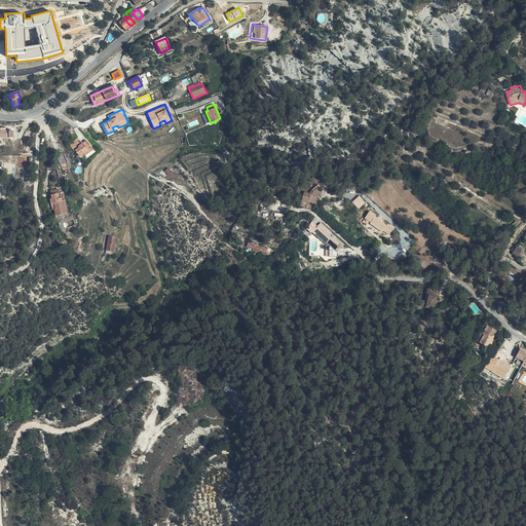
[(74,151),(75,151),(79,148),(78,147),(83,144),(81,142),(80,142),(76,139),(69,144),(74,151)]
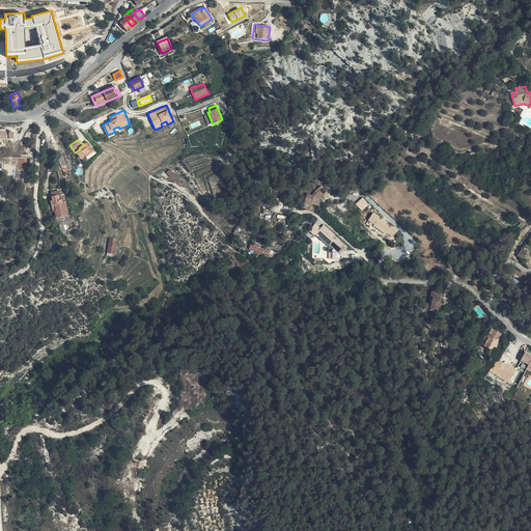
[(80,149),(76,152),(80,158),(84,155),(86,157),(89,155),(88,152),(92,149),(87,142),(84,145),(79,148),(80,149)]
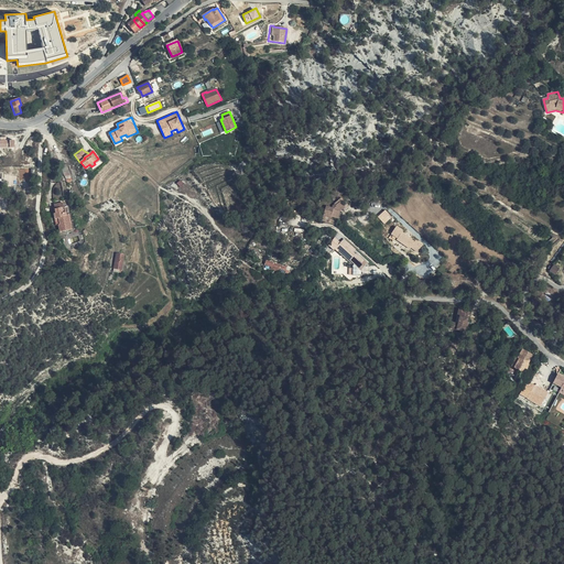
[(66,165),(61,167),(64,175),(69,173),(66,165)]
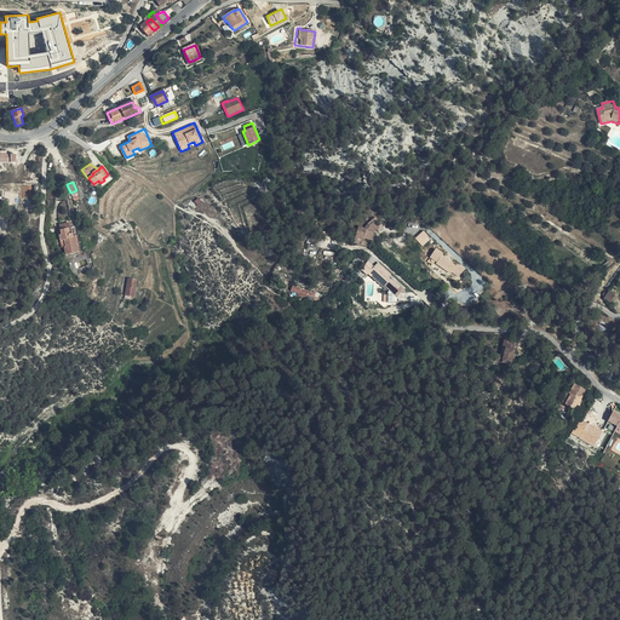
[(515,228),(518,223),(511,217),(507,222),(515,228)]
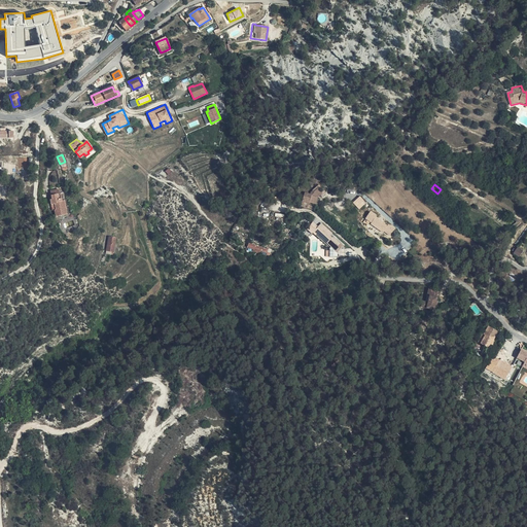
[(306,194),(302,207),(308,209),(309,206),(310,203),(316,205),(319,197),(322,194),(319,188),(314,192),(314,191),(312,192),(311,196),(306,194)]
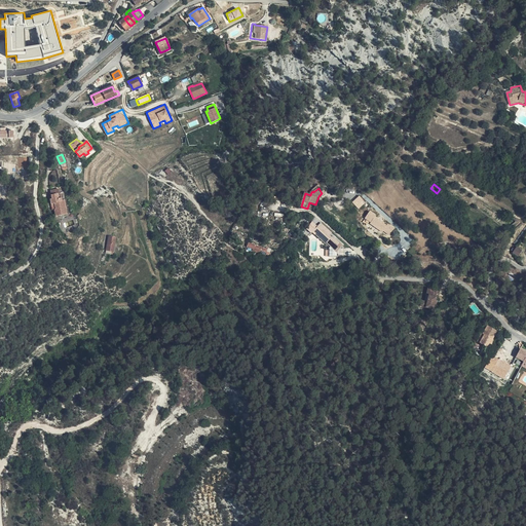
[(57,210),(54,210),(57,217),(67,214),(64,200),(62,200),(60,194),(59,194),(58,190),(50,191),(52,199),(50,199),(51,204),(54,203),(57,210)]
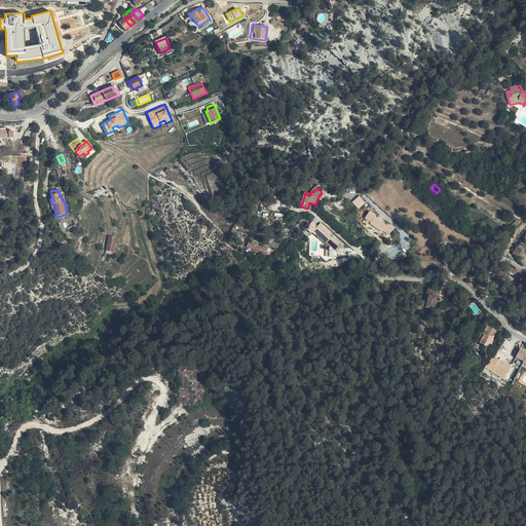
[(352,201),(360,208),(366,201),(360,194),(352,201)]
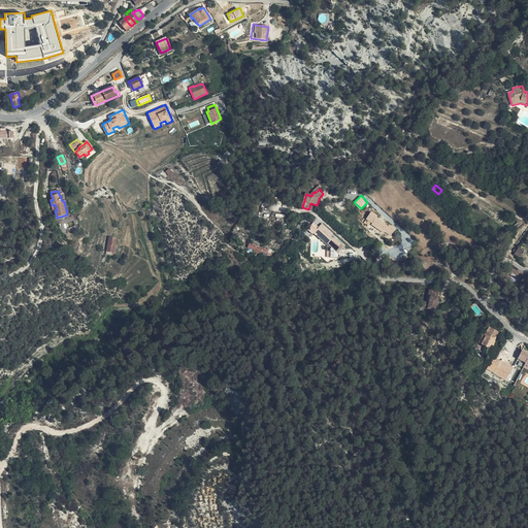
[(324,224),(315,234),(335,254),(345,243),(324,224)]
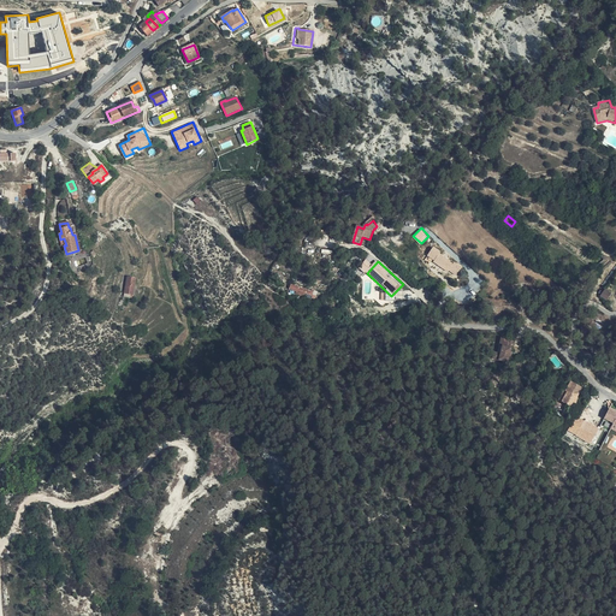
[(130,295),(130,297),(132,298),(136,279),(128,278),(125,292),(130,295)]
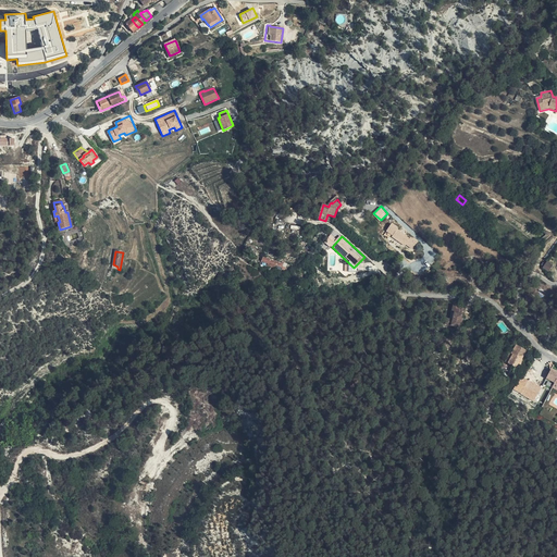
[(282,270),(281,271),(284,272),(287,264),(284,263),(283,265),(263,258),(262,262),(268,264),(282,270)]
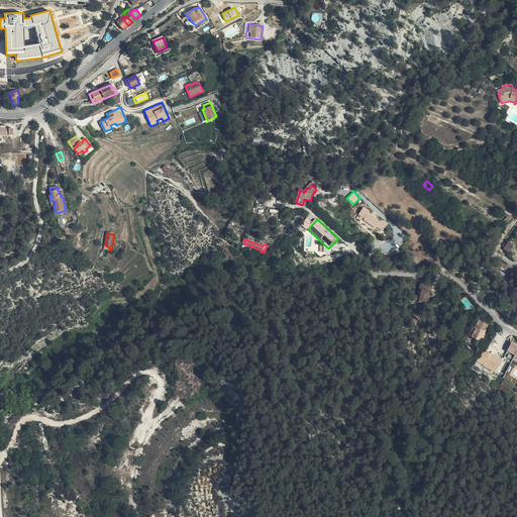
[(508,242),(504,247),(510,251),(513,245),(508,242)]
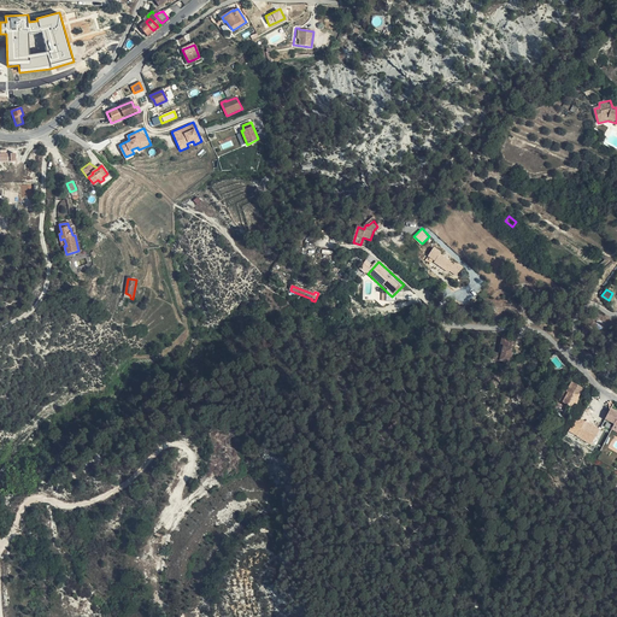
[(503,339),(499,348),(511,353),(511,352),(515,342),(503,339)]
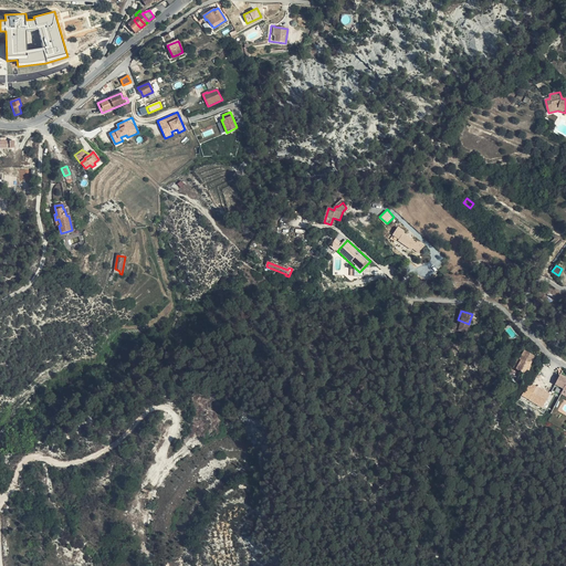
[(469,324),(458,320),(457,324),(454,323),(452,328),(465,333),(468,327),(469,324)]
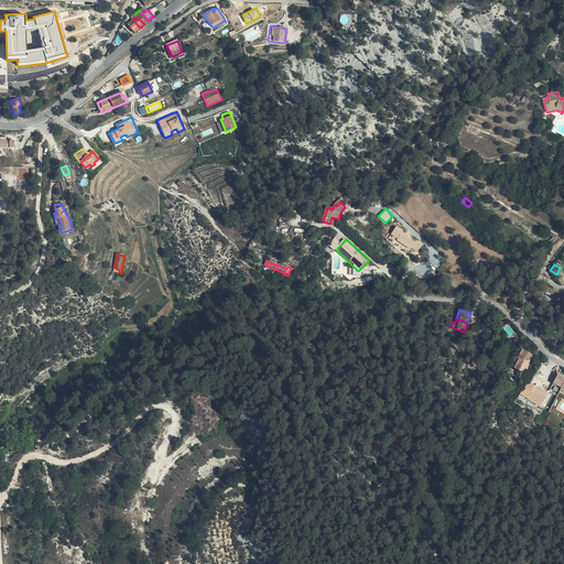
[(533,356),(523,349),(518,359),(516,357),(511,366),(527,375),(531,367),(529,365),(533,356)]
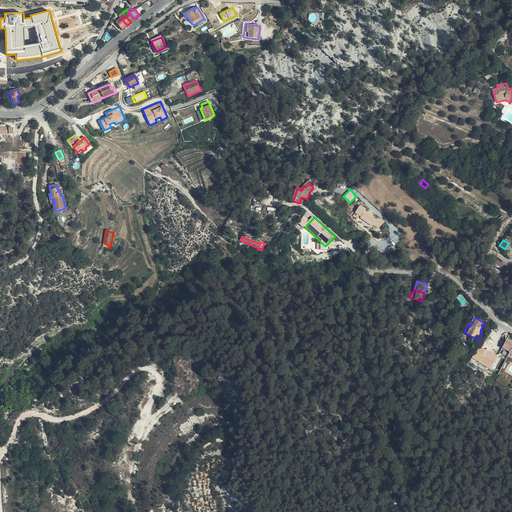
[(511,340),(506,338),(502,347),(510,350),(508,356),(511,358),(511,340)]
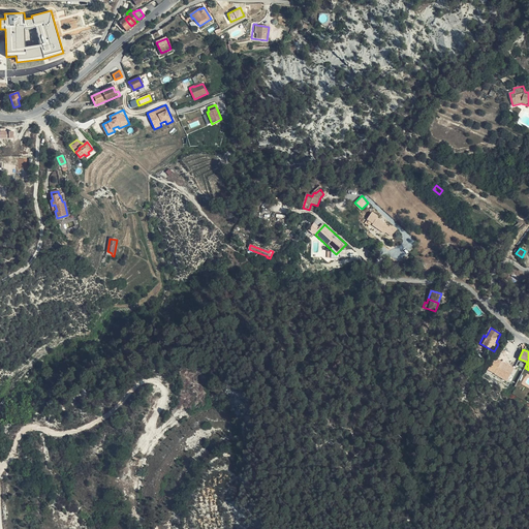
[(486,368),(488,370),(494,361),(492,359),(486,368)]
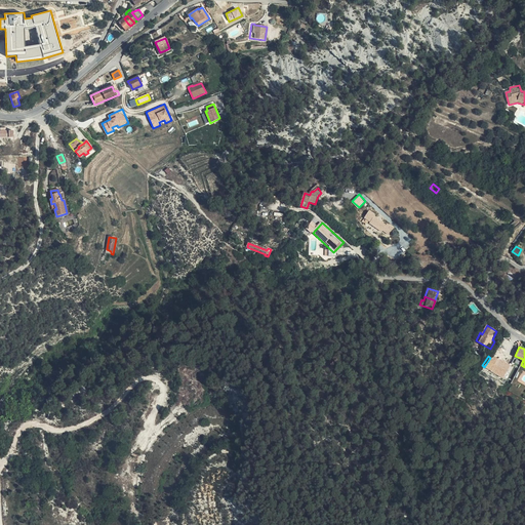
[(498,376),(502,378),(509,366),(492,356),(490,358),(484,367),(488,370),(493,373),(498,376)]
